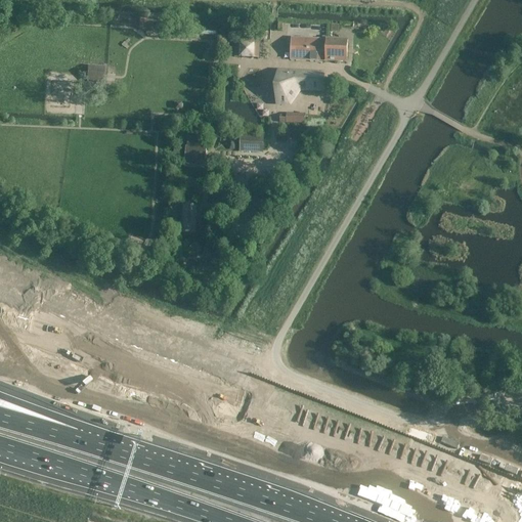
[(215,33),(215,22),(198,20),(197,32),(215,33)]
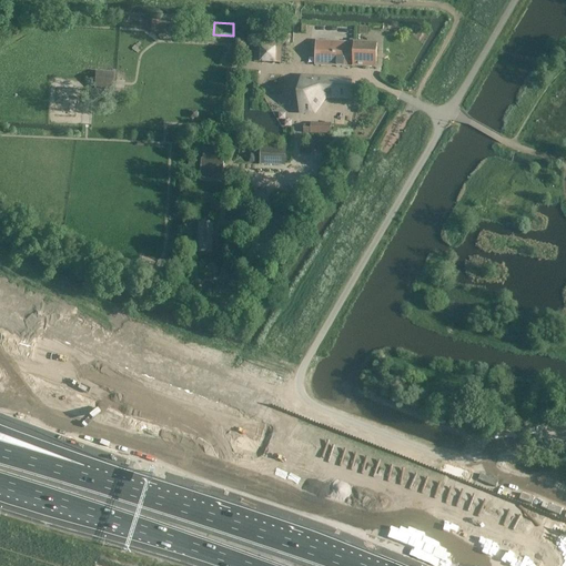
[(375,42),(354,41),(314,40),(313,63),(374,66),(375,42)]
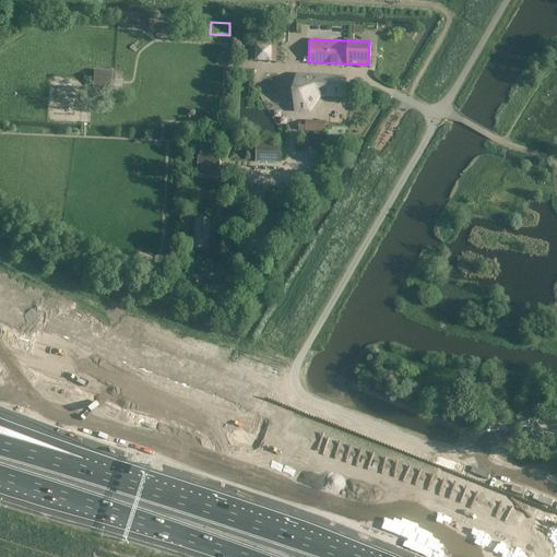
[(250,60),(276,61),(277,42),(250,40),(250,60)]
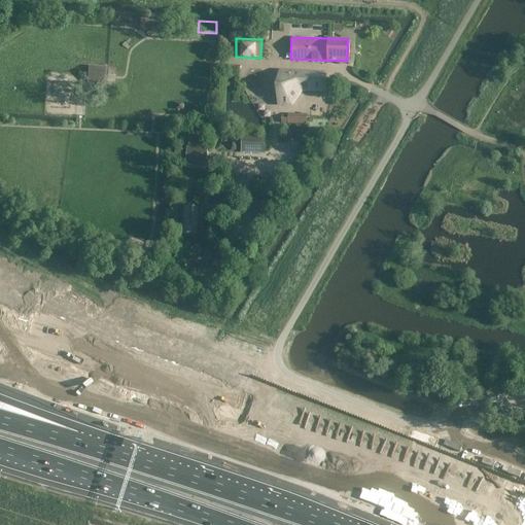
[(86,65),(85,79),(102,79),(103,66),(86,65)]
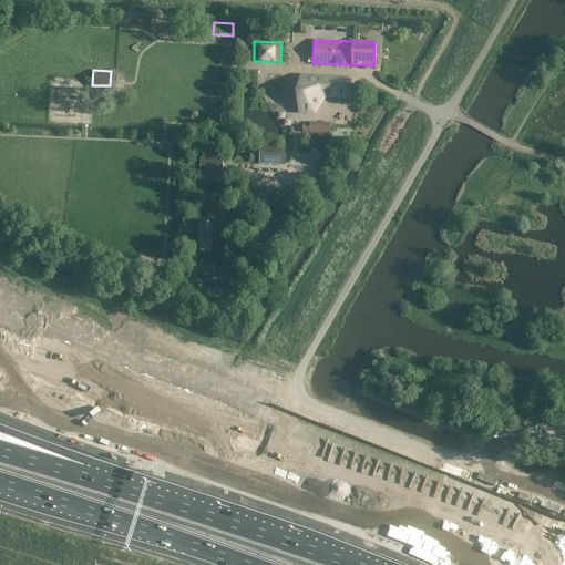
[(350,75),(298,73),(297,113),(312,114),(324,98),(349,99),(350,75)]
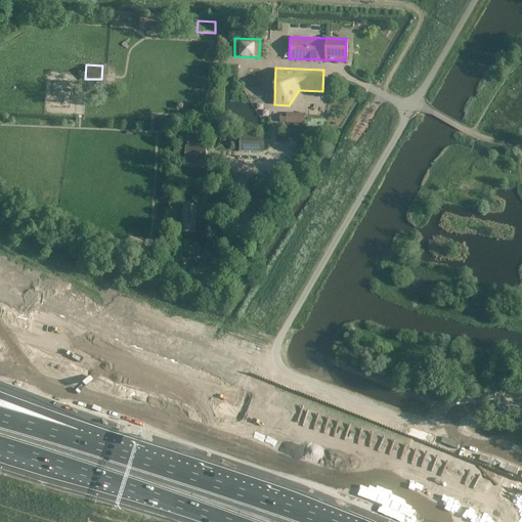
[(297,115),(291,115),(285,114),(284,121),(302,122),(303,113),(297,113),(297,115)]
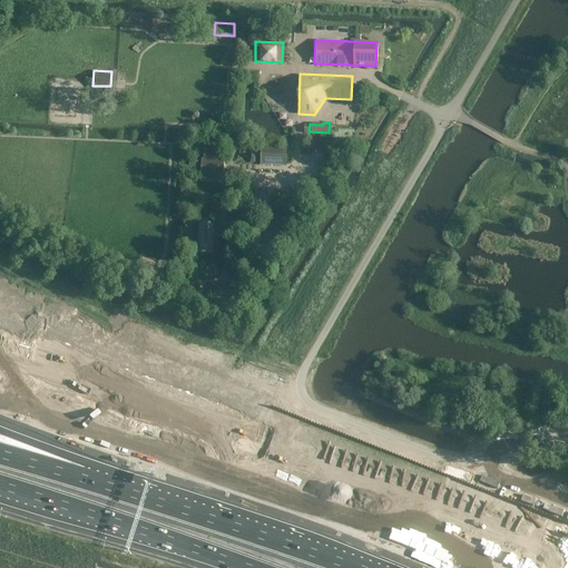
[(278,160),(283,162),(284,147),(260,146),(260,163),(278,164),(278,160)]
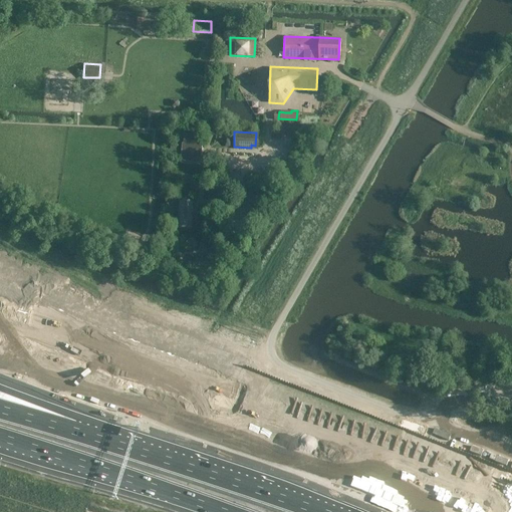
[(200,156),(200,146),(200,144),(180,143),(180,156),(200,156)]
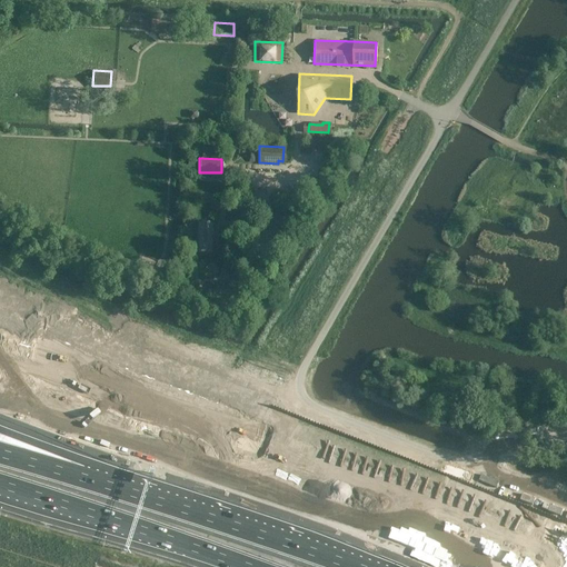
[(210,250),(211,222),(197,221),(196,250),(210,250)]
